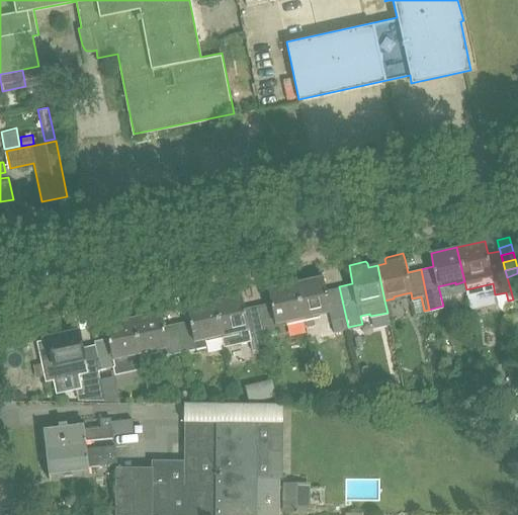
[(305,281),(295,282),(304,318),(313,316),(312,314),(320,313),(329,311),(333,330),(348,327),(339,286),(327,289),(322,270),(305,274),(305,277),(305,281)]
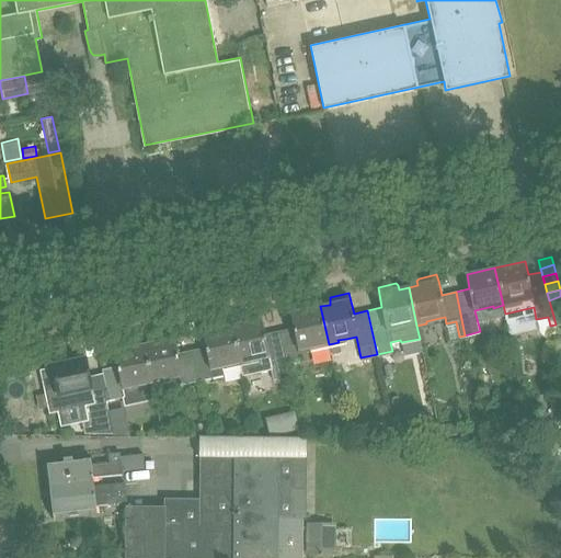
[(560,296),(549,300),(551,308),(560,305),(560,296)]
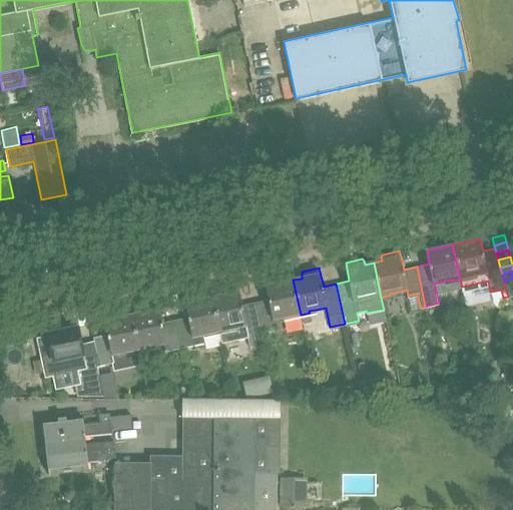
[(269,299),(255,302),(262,330),(276,327),(274,319),(291,315),(291,317),(301,315),(293,280),(285,282),(285,279),(282,276),(265,280),(269,299)]
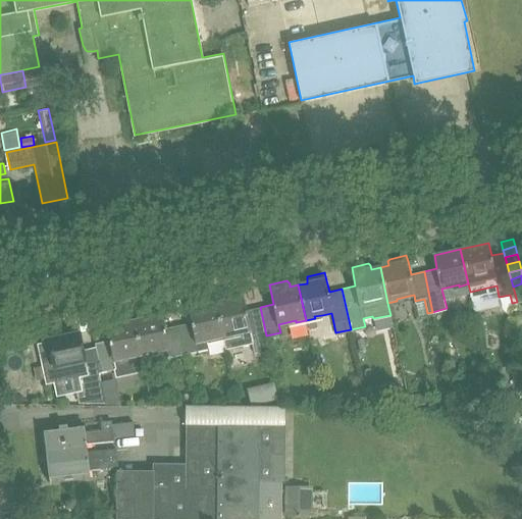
[(521,283),(513,287),(515,294),(521,292),(521,283)]
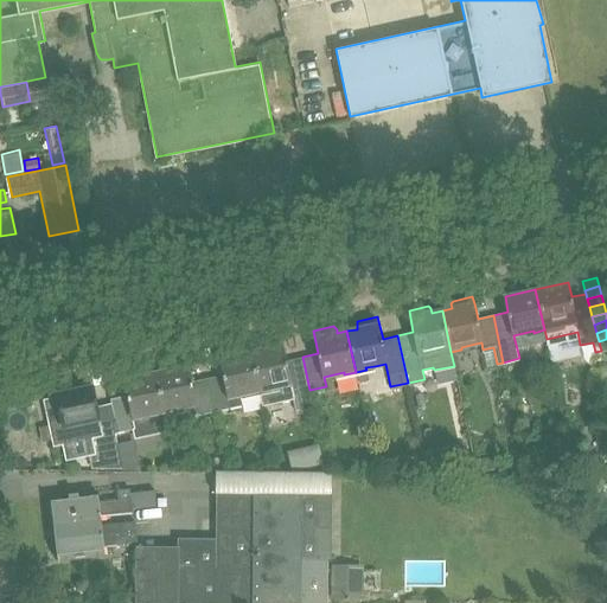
[(312,405),(310,390),(302,357),(287,360),(282,345),(251,352),(260,392),(262,405),(294,398),(295,409),(312,405)]
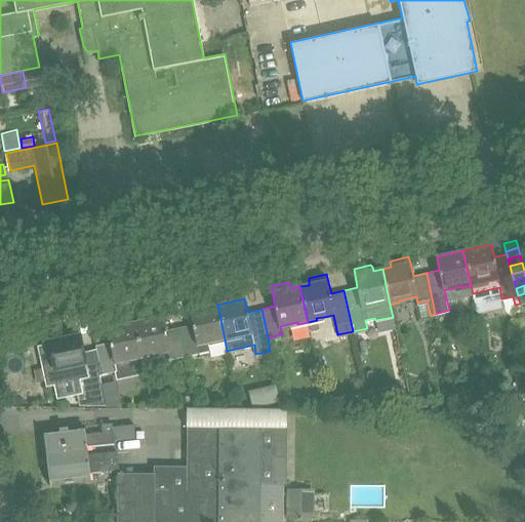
[(192,323),(178,326),(185,355),(210,349),(208,342),(214,339),(214,342),(225,339),(217,305),(190,311),(192,323)]
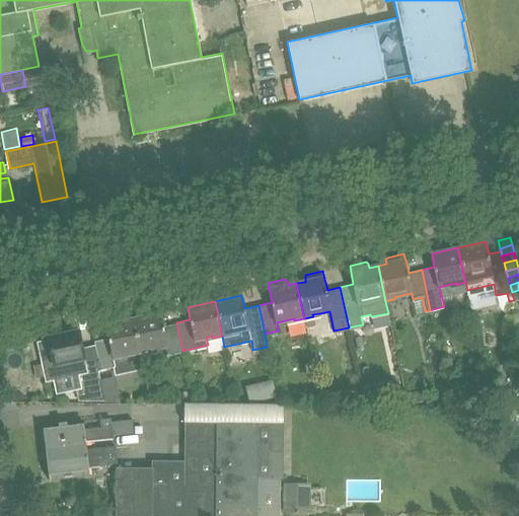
[(142,317),(133,318),(140,352),(163,347),(165,355),(168,354),(182,351),(176,322),(163,325),(160,313),(159,308),(141,312),(142,317)]
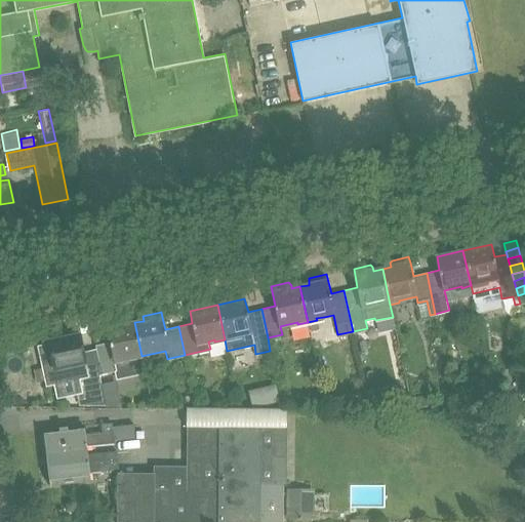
[(110,340),(96,344),(96,346),(99,359),(103,372),(113,370),(115,378),(145,371),(145,370),(143,357),(142,356),(134,322),(108,328),(110,340)]
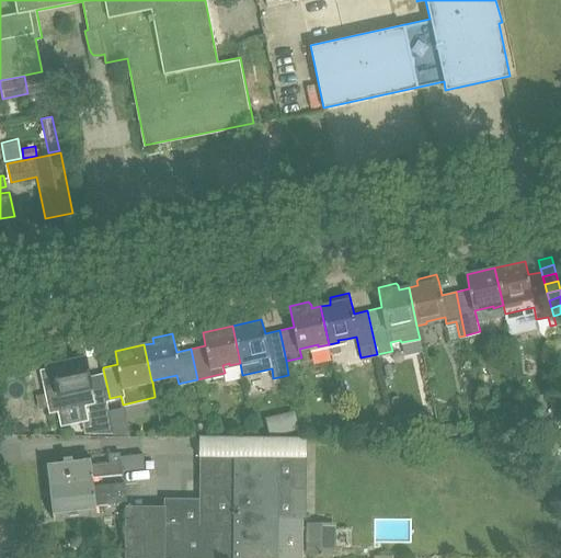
[(25,356),(13,360),(15,371),(27,368),(25,356)]
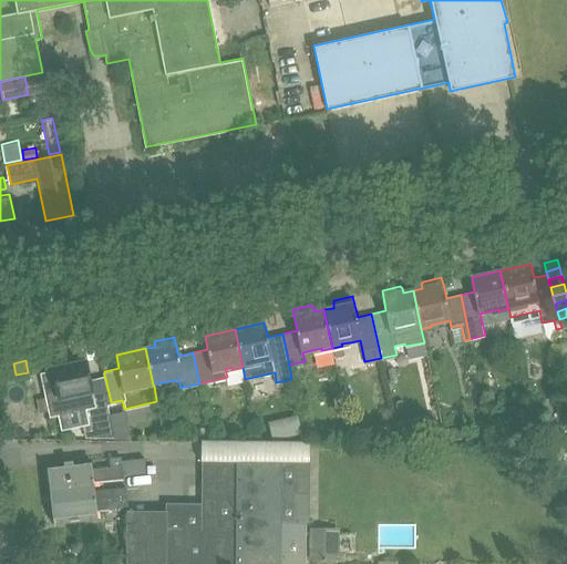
[(52,368),(42,370),(45,389),(51,413),(84,407),(86,422),(84,422),(86,434),(113,434),(104,389),(107,388),(104,373),(90,376),(88,361),(52,368)]
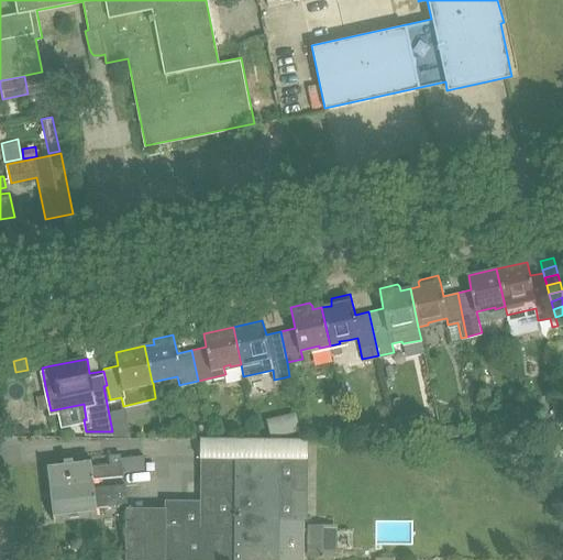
[(385,416),(371,420),(376,438),(389,435),(385,416)]
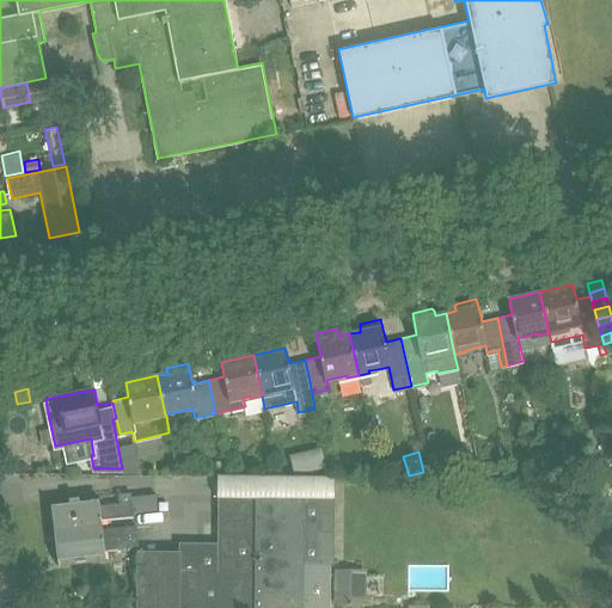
[(51,498),(55,524),(101,519),(134,515),(133,510),(158,507),(157,491),(133,495),(132,490),(117,492),(118,502),(99,504),(98,493),(51,498)]
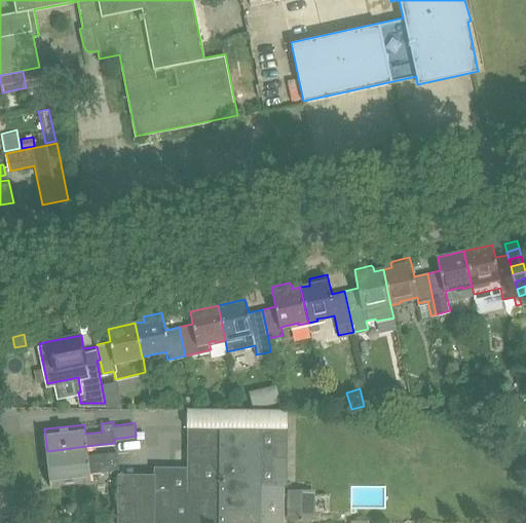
[(117,522),(116,522),(283,522),(284,485),(287,485),(287,425),(187,425),(187,465),(154,465),(154,473),(117,473),(117,490),(117,522)]
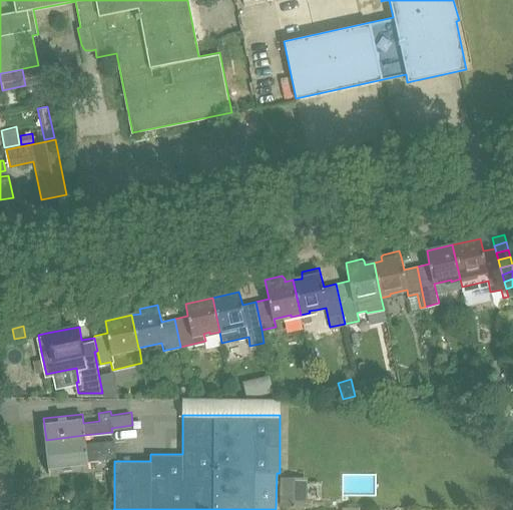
[(46,440),(48,456),(116,448),(115,439),(85,442),(84,435),(46,440)]
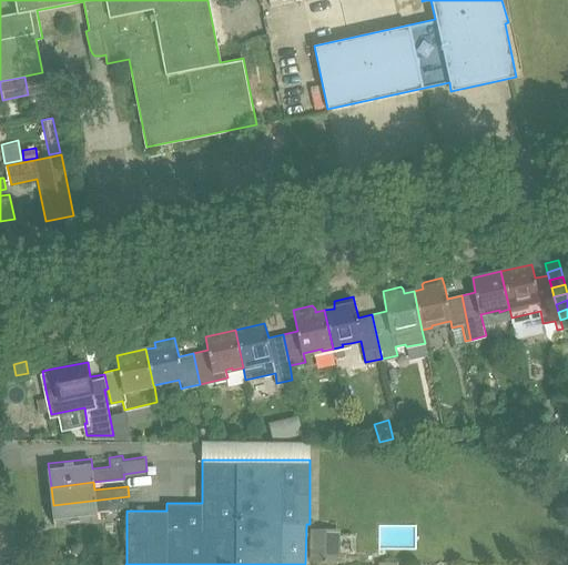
[(130,507),(129,496),(53,505),(54,524),(97,518),(97,511),(130,507)]
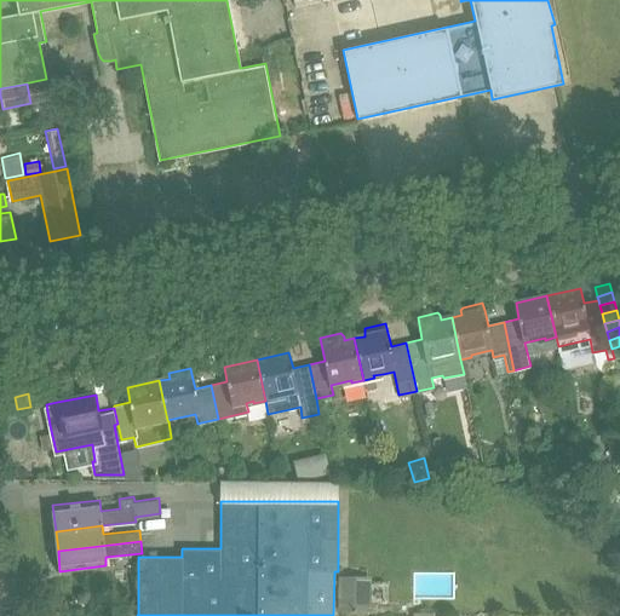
[(338,574),(336,574),(336,609),(371,609),(371,599),(371,574),(338,574)]
